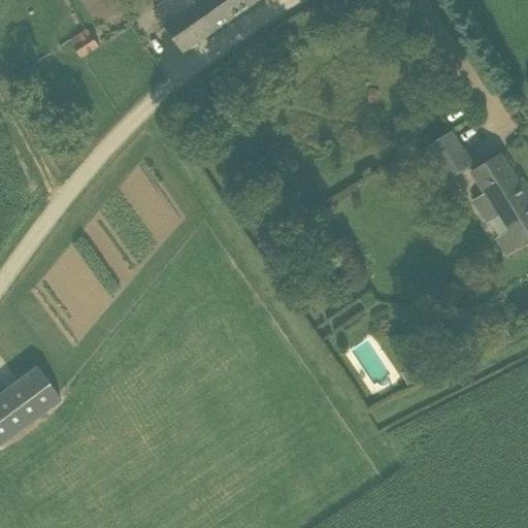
[(167,0),(155,9),(184,52),(256,0),(167,0)]
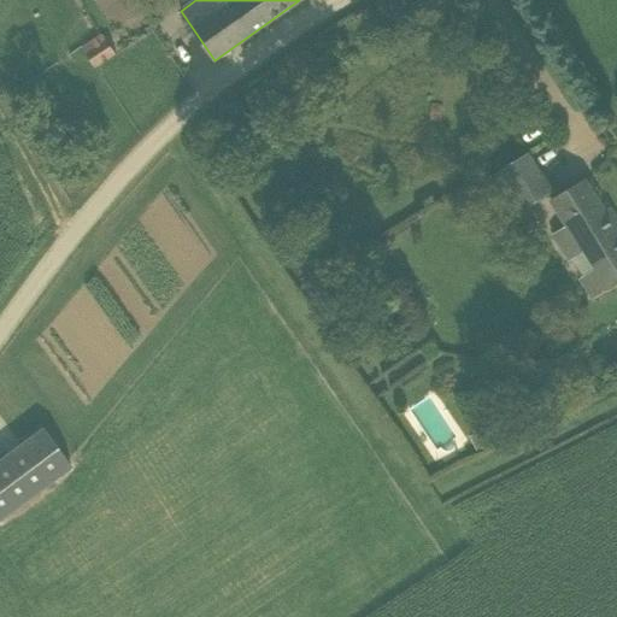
[(105,33),(83,43),(93,64),(116,53),(105,33)]
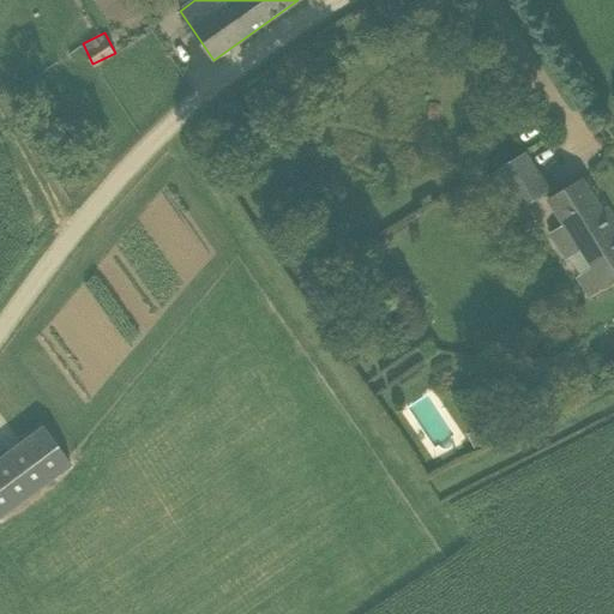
[(495,172),(519,210),(546,194),(521,155),(495,172)]
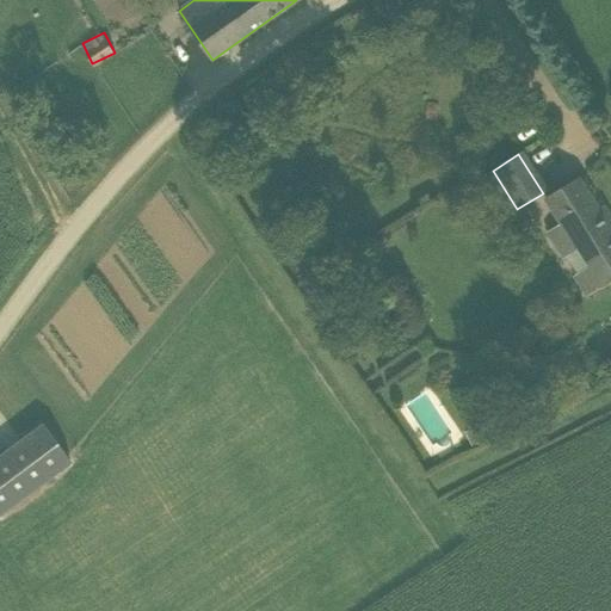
[(547,198),(562,223),(545,233),(561,259),(579,250),(602,288),(610,281),(610,228),(579,177),(547,198)]
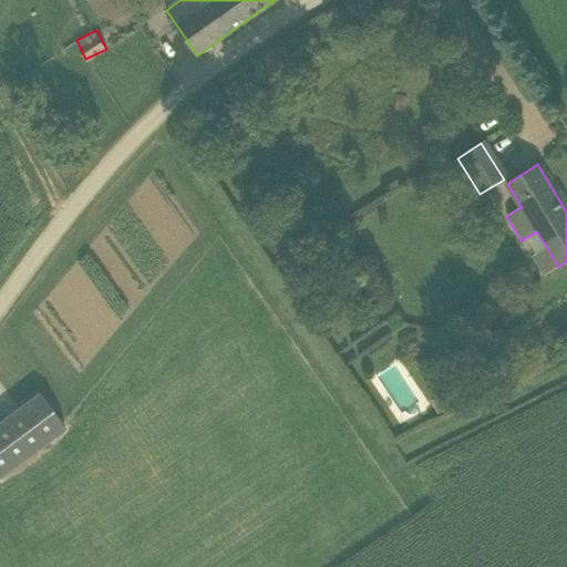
[(0,477),(65,429),(39,393),(0,422),(0,477)]
